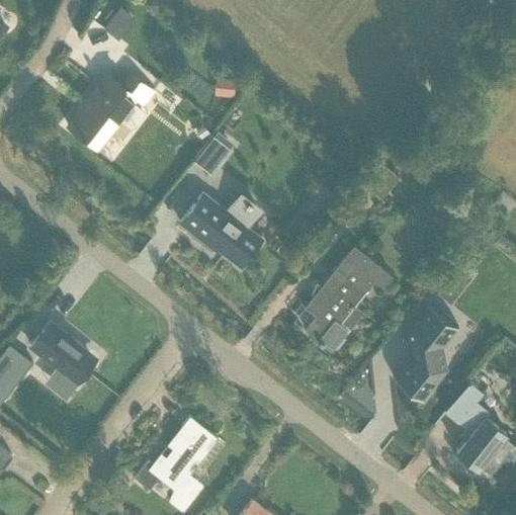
[(54,24),(64,27),(68,10),(58,7),(54,24)]
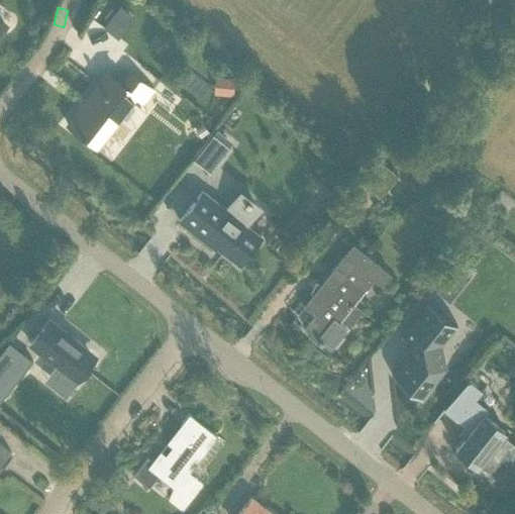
[(143,106),(153,93),(133,78),(125,89),(108,75),(88,102),(85,100),(77,110),(80,112),(68,127),(97,149),(135,100),(143,106)]
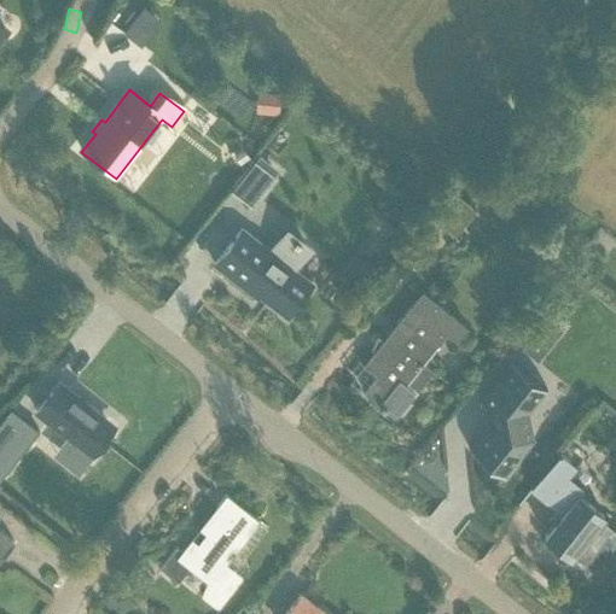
[(257,121),(280,120),(280,97),(256,98),(257,121)]
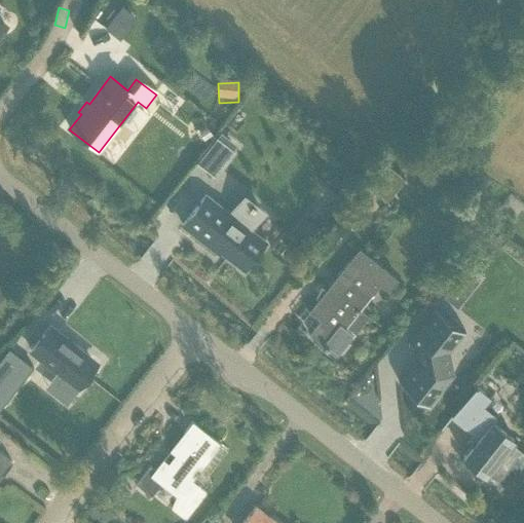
[(231,150),(217,139),(197,164),(211,176),(231,150)]
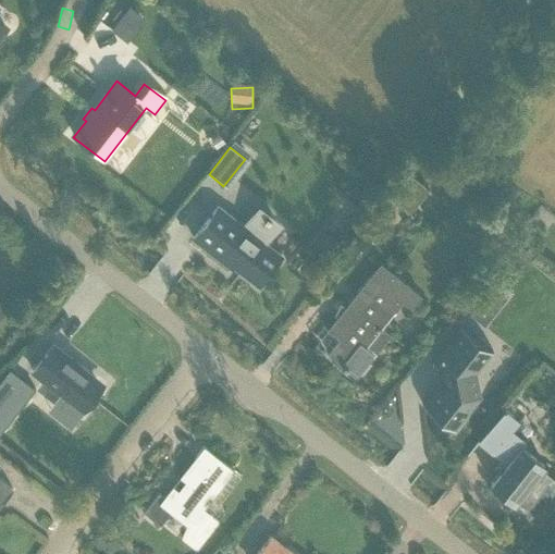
[(256,212),(243,229),(219,210),(195,242),(233,271),(234,269),(260,288),(282,259),(266,246),(279,229),(256,212)]
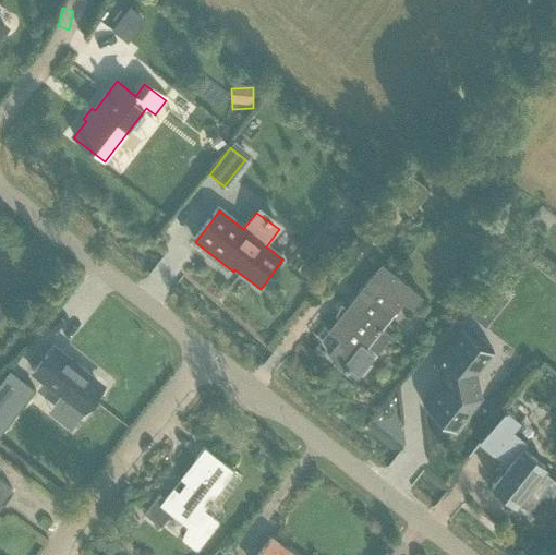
[(414,313),(424,300),(384,267),(330,335),(342,344),(330,359),(360,382),(393,340),(384,333),(406,305),(414,313)]
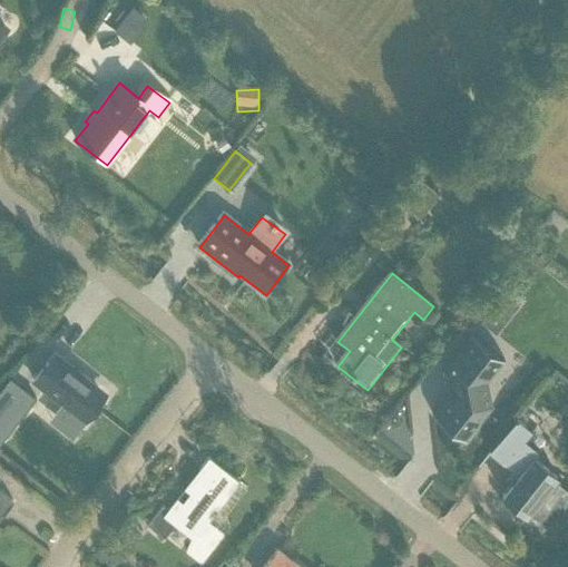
[(507,364),(473,336),(472,339),(473,339),(446,374),(460,387),(436,417),(434,416),(434,418),(468,445),(468,443),(468,442),(493,410),(489,384),(506,364),(506,365),(507,364)]
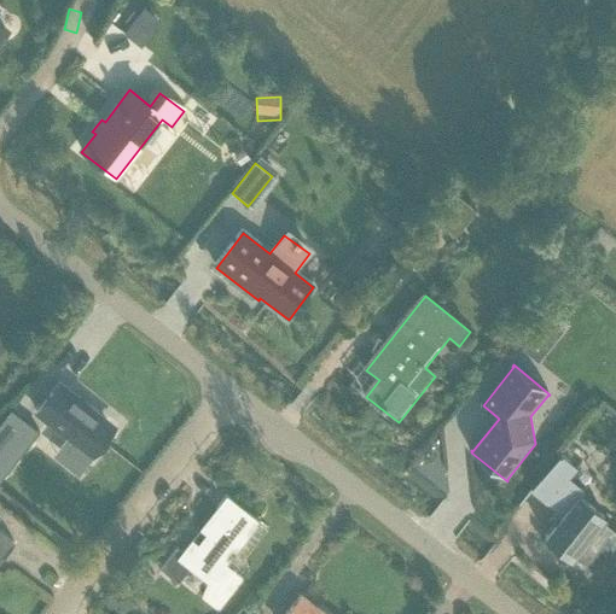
[(88,463),(112,433),(100,422),(103,419),(60,385),(38,415),(75,444),(70,450),(88,463)]
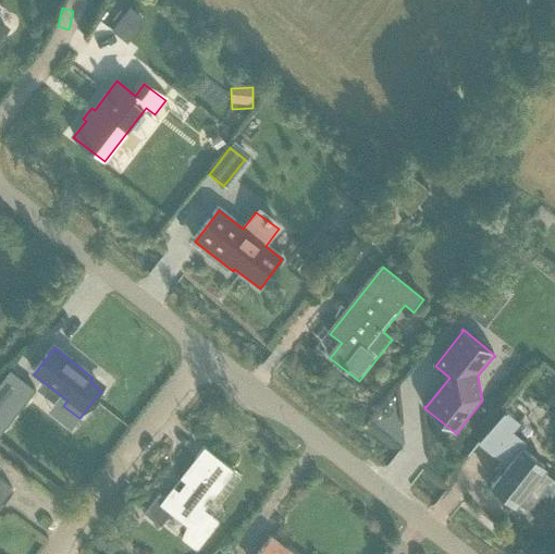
[(12,370),(0,385),(0,390),(22,407),(36,389),(12,370)]
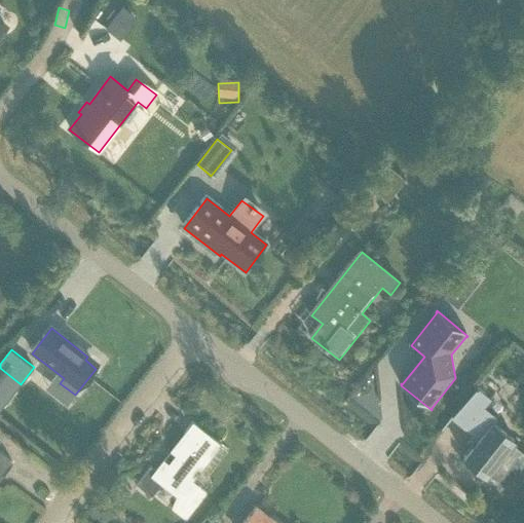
[(493,394),(481,384),(453,420),(481,442),(465,460),(488,478),(489,477),(495,482),(506,469),(511,473),(523,457),(523,452),(514,445),(516,442),(495,425),(499,421),(482,408),(493,394)]
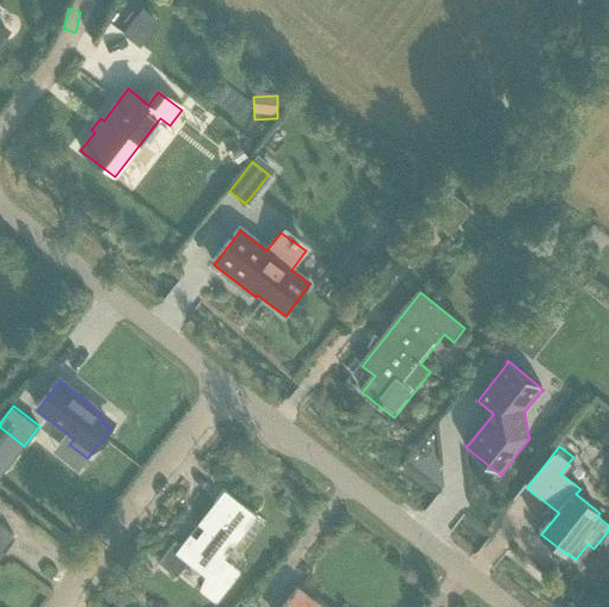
[(0,450),(0,477),(13,460),(0,450)]
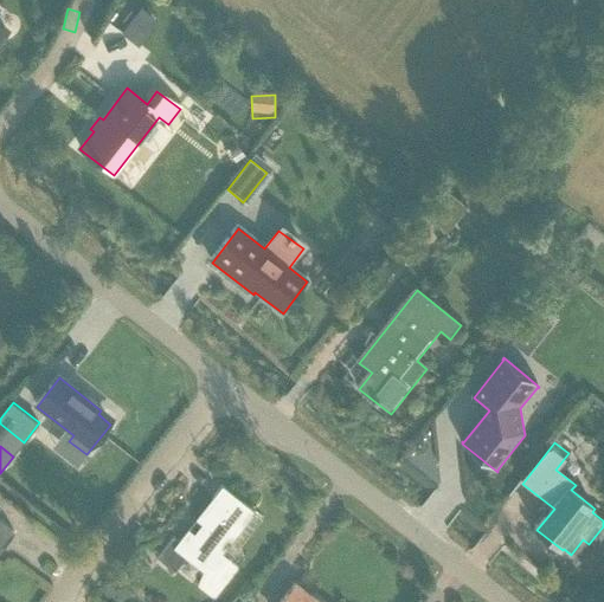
[(224,556),(257,515),(223,489),(213,502),(214,503),(181,544),(174,539),(159,558),(177,573),(187,560),(205,573),(199,587),(214,600),(239,569),(224,556)]
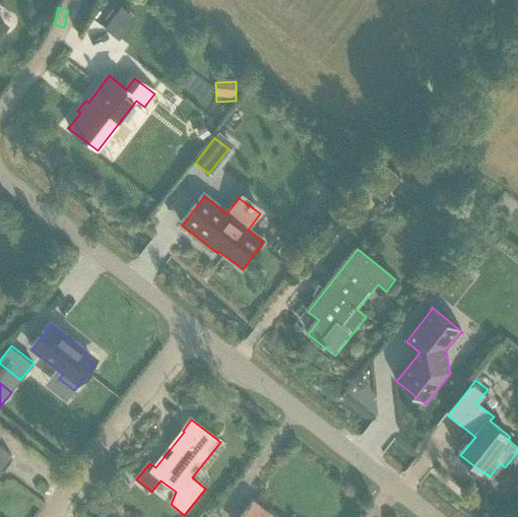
[(4,471),(13,459),(0,449),(0,473),(3,470),(4,471)]
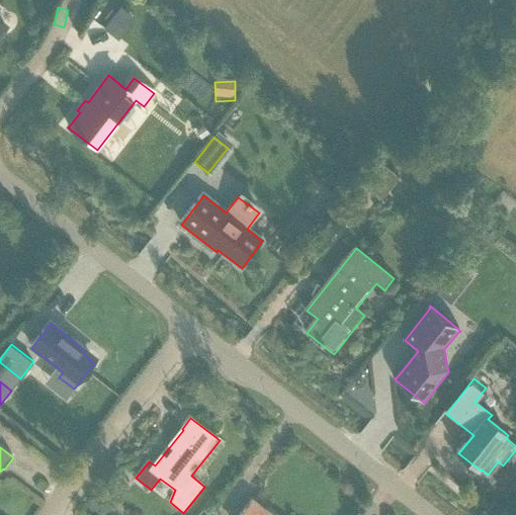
[(269,514),(253,502),(243,514),(269,514)]
